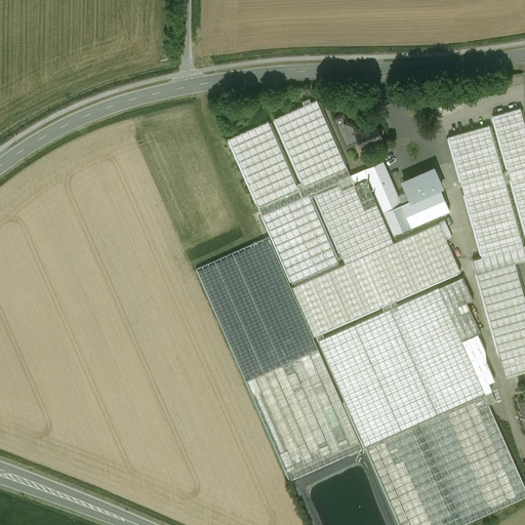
[(425,98),(407,104),(410,115),(428,110),(425,98)]
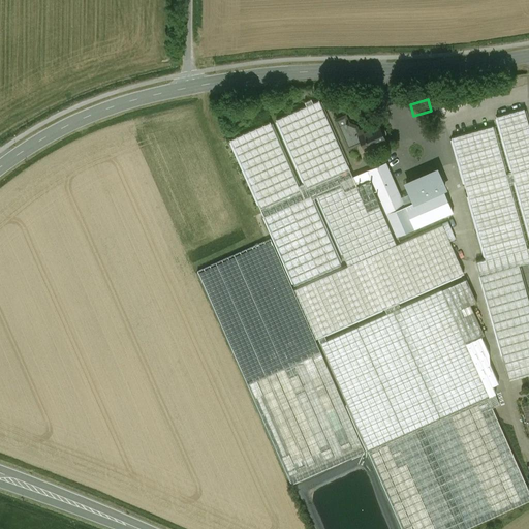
[(320,102),(231,143),(260,209),(263,216),(265,216),(294,285),(341,265),(312,198),(317,196),(347,266),(296,288),(317,337),(384,308),(386,314),(399,308),(397,303),(469,271),(455,219),(397,244),(368,179),(343,190),(340,183),(353,177),(320,102)]
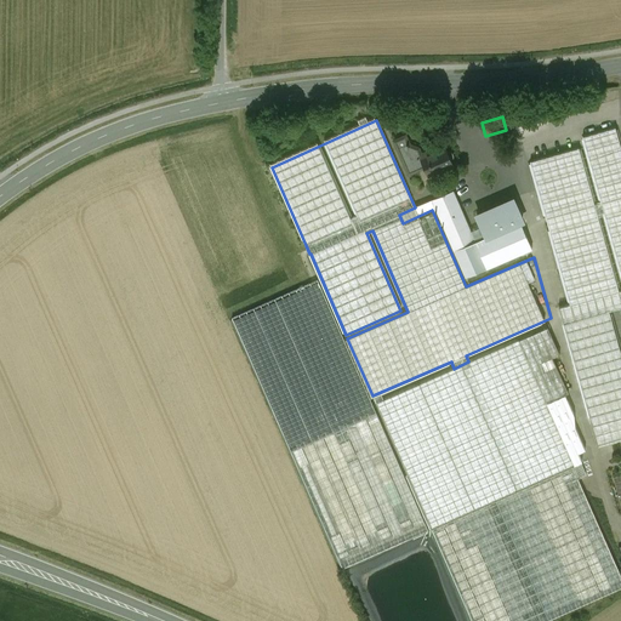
[(620,143),(616,127),(584,136),(586,146),(530,161),(571,305),(620,289),(620,143)]
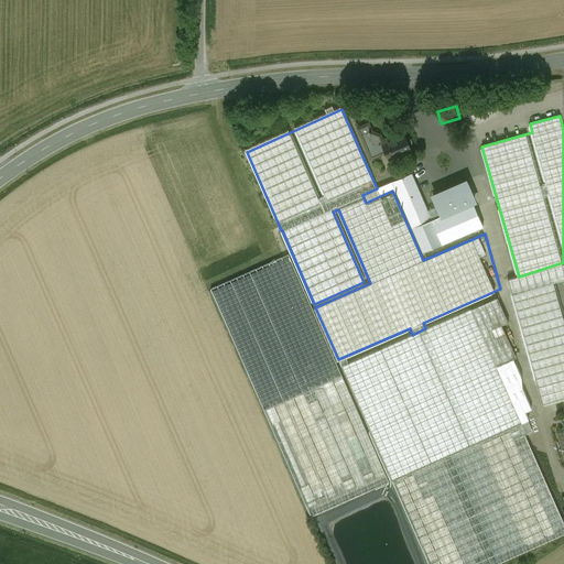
[(379,134),(371,131),(370,129),(369,128),(368,132),(362,136),(371,158),(386,151),(381,141),(382,141),(379,134)]
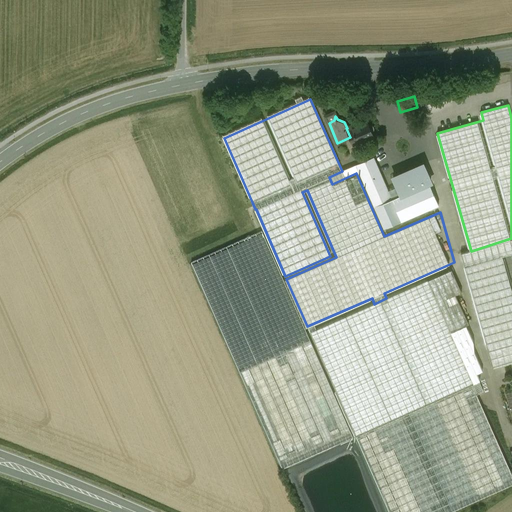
[(366,121),(353,127),(352,125),(347,128),(346,128),(350,137),(353,144),(373,136),(371,133),(373,132),(374,131),(374,129),(374,127),(373,125),(371,124),(369,124),(368,124),(366,121)]
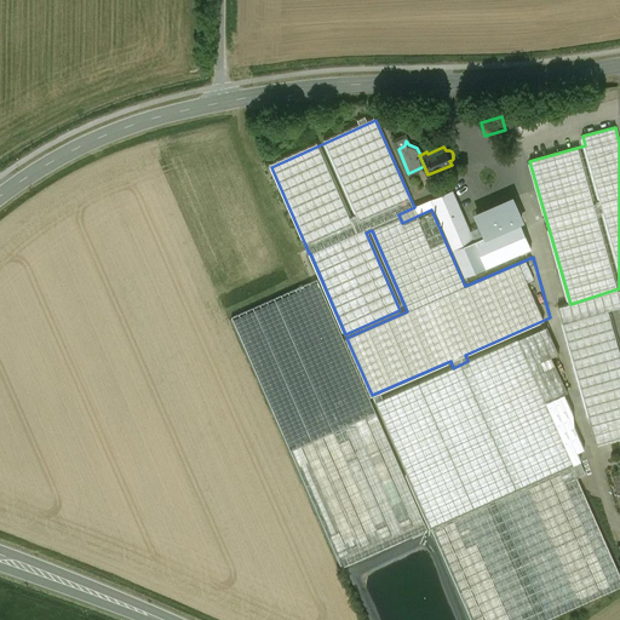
[(475,242),(452,190),(414,207),(399,214),(402,223),(431,210),(435,208),(465,277),(486,268),(475,242)]
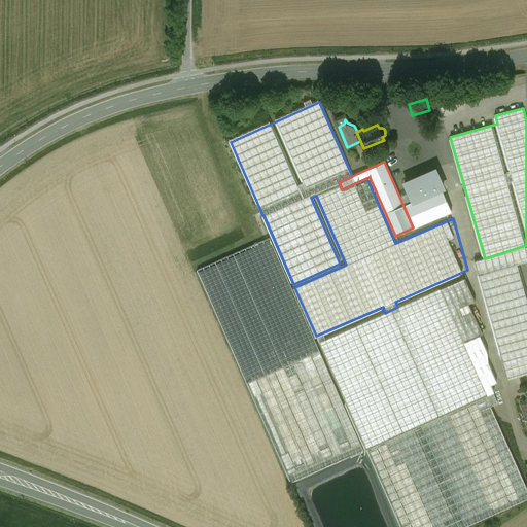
[(435,169),(405,182),(413,202),(403,206),(413,227),(451,211),(441,188),(444,187),(435,169)]
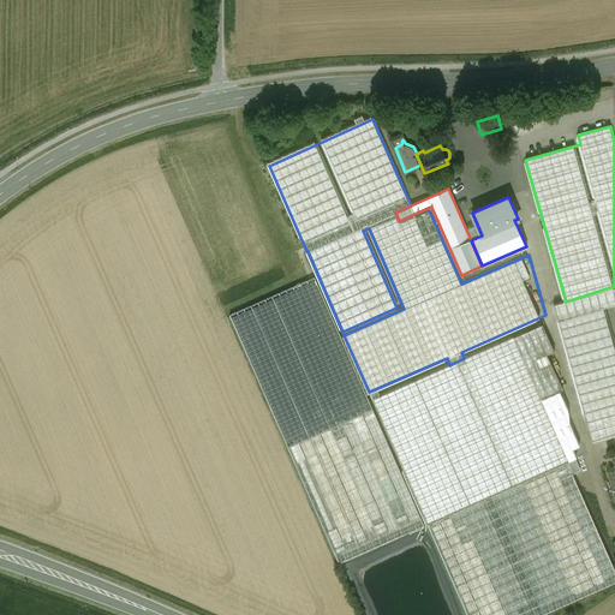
[(315,278),(230,315),(339,562),(424,525),(315,278)]
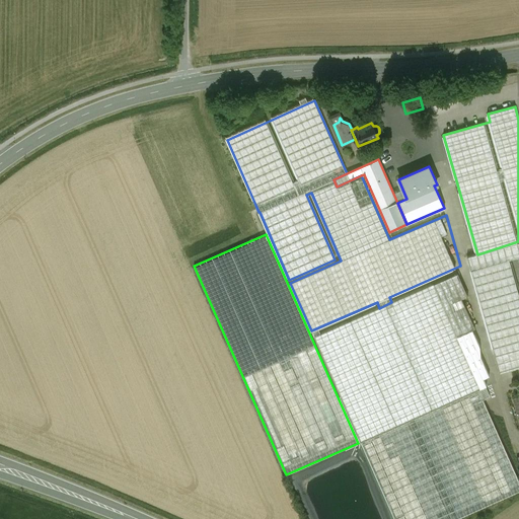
[(518,241),(477,254),(466,257),(469,271),(470,271),(500,372),(518,366),(518,241)]
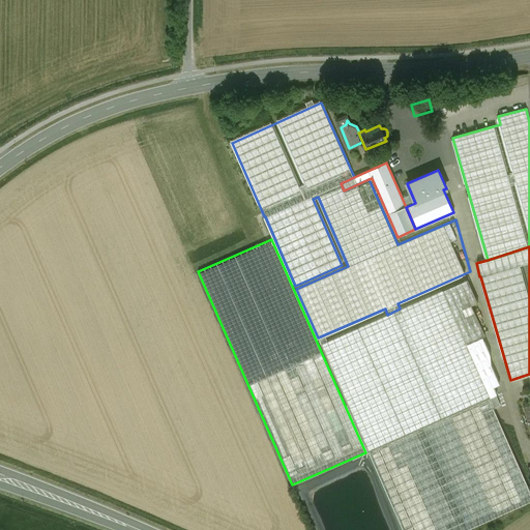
[(495,407),(466,344),(484,335),(471,305),(477,302),(467,280),(400,308),(387,315),(327,342),(325,336),(319,340),(403,529),(463,529),(529,500),(529,491),(526,482),(493,408),(495,407)]
